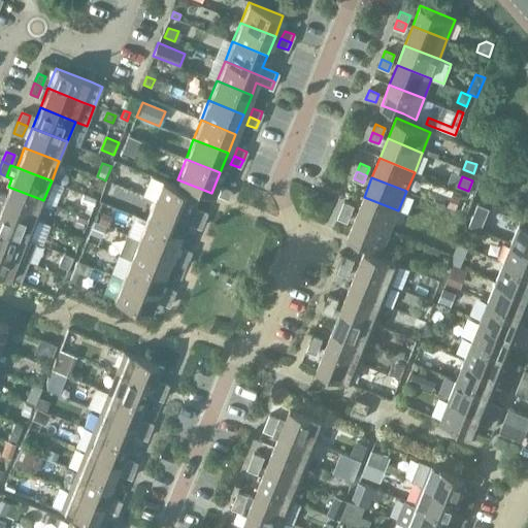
[(161,179),(153,200),(188,213),(196,193),(161,179)]
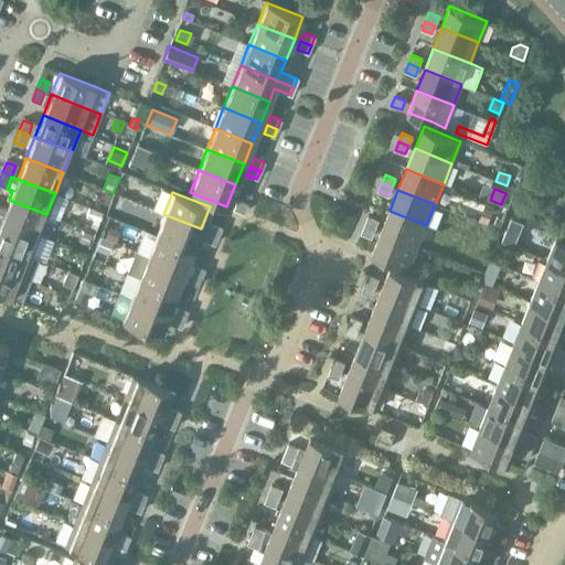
[(0,220),(38,235),(46,214),(9,200),(4,210),(0,208),(0,220)]
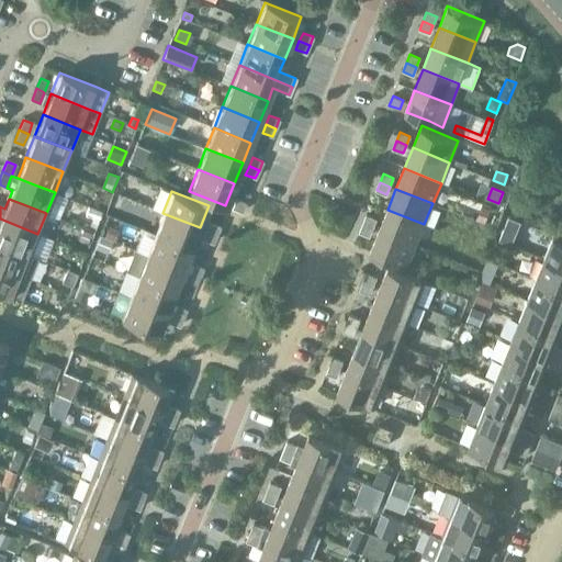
[(236,199),(232,209),(242,212),(246,202),(236,199)]
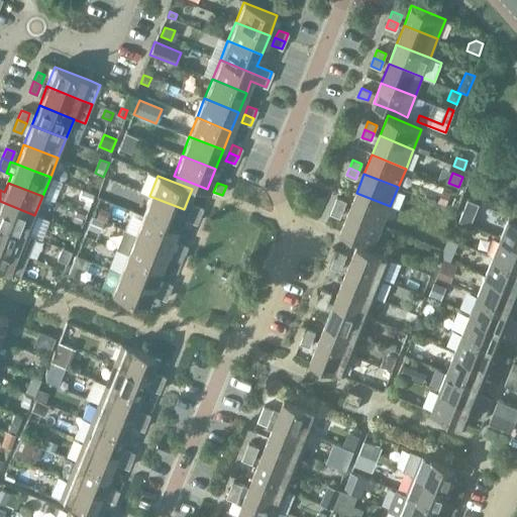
[(79,197),(85,200),(90,202),(93,194),(82,190),(79,197)]
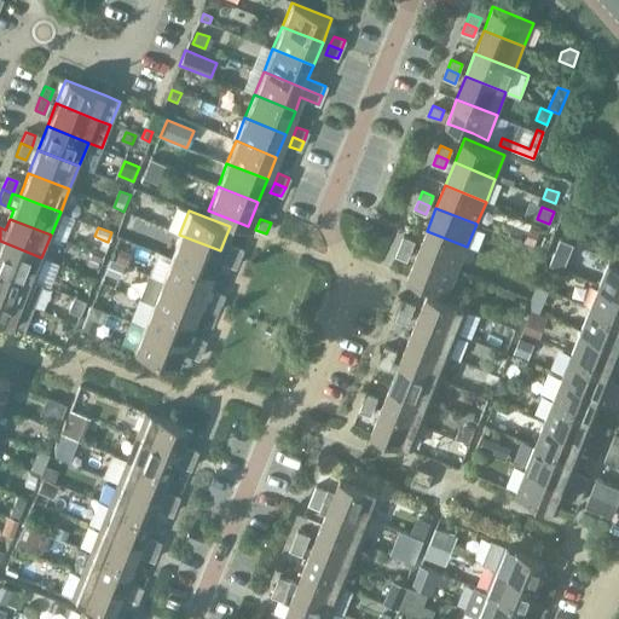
[(530,229),(524,243),(533,247),(539,232),(530,229)]
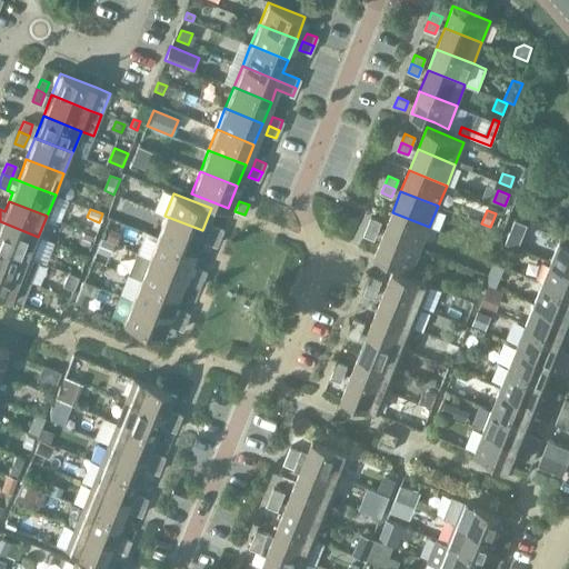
[(392,212),(383,233),(421,248),(429,227),(392,212)]
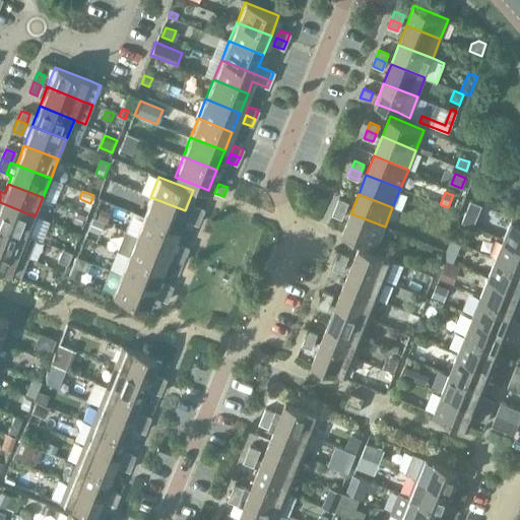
[(150,197),(143,216),(177,230),(185,210),(150,197)]
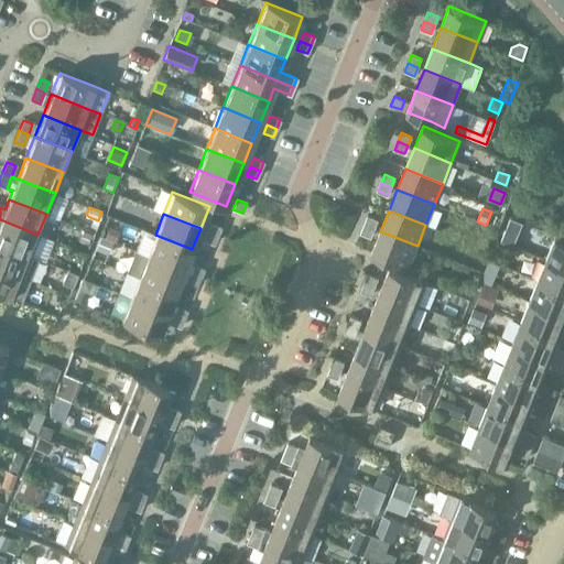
[(368,216),(365,225),(373,228),(377,220),(368,216)]
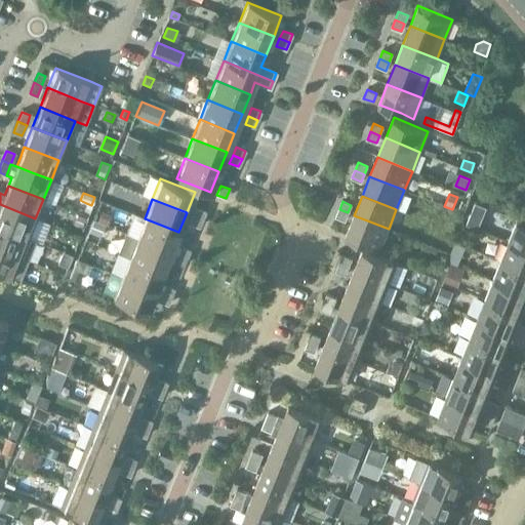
[(475,202),(471,213),(481,216),(484,206),(475,202)]
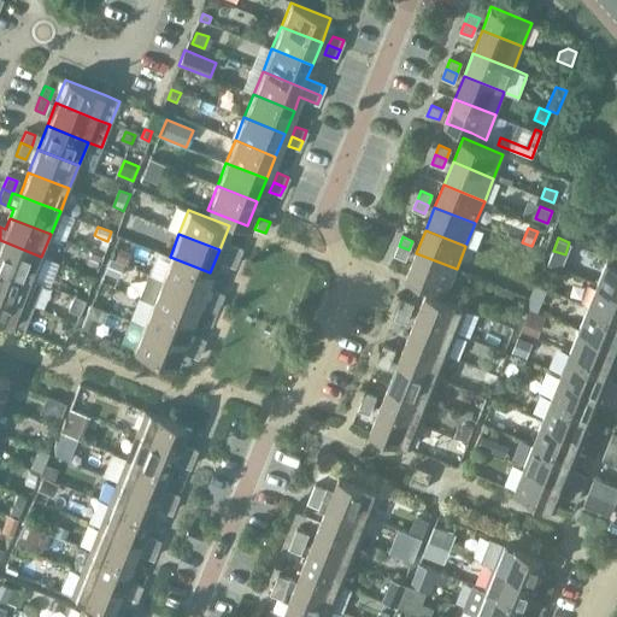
[(0,266),(33,280),(41,257),(0,240),(0,266)]
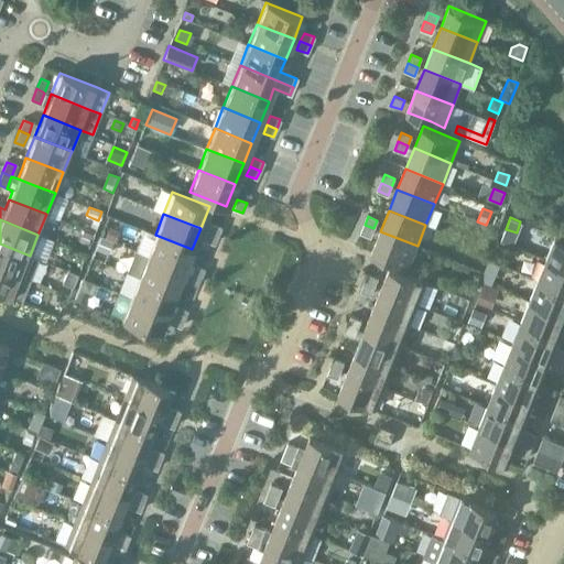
[(210,224),(207,231),(217,236),(220,227),(210,224)]
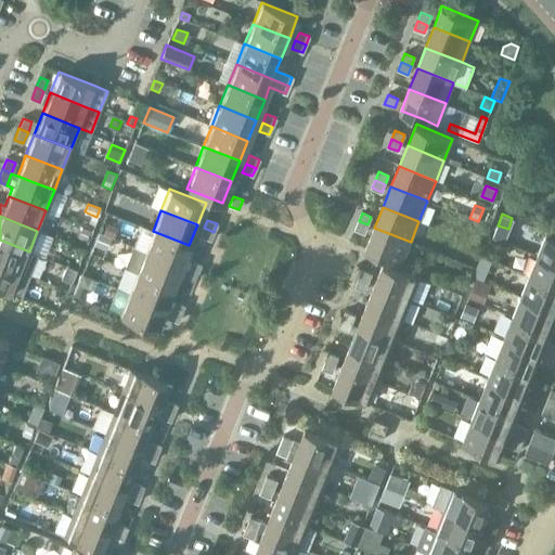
[(368,224),(359,221),(356,229),(364,233),(368,224)]
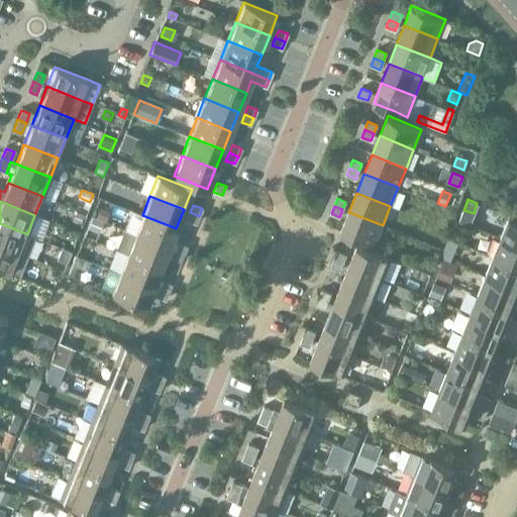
[(100,209),(96,219),(103,222),(104,222),(108,212),(100,209)]
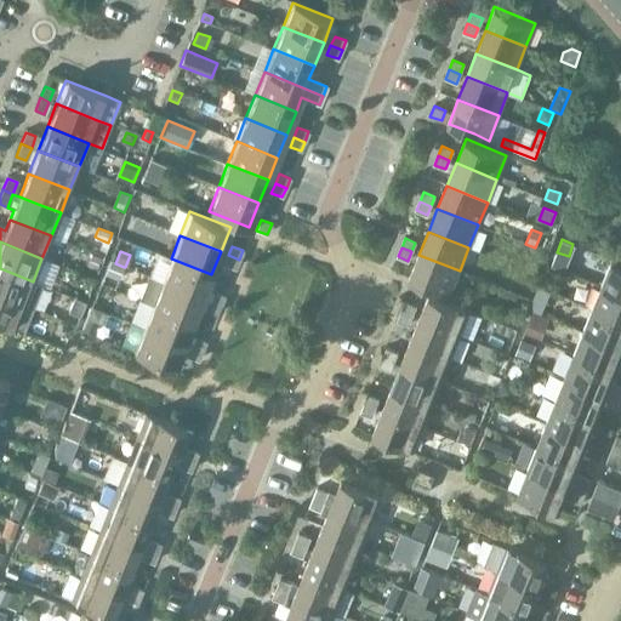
[(101,258),(92,255),(87,266),(96,269),(101,258)]
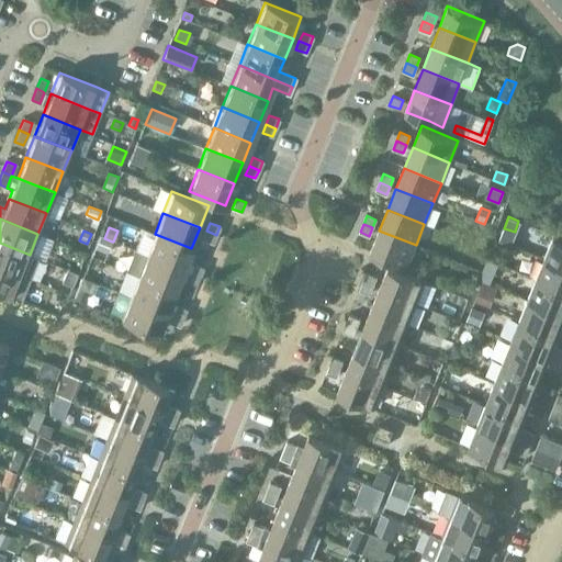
[(216,235),(206,231),(203,239),(213,243),(216,235)]
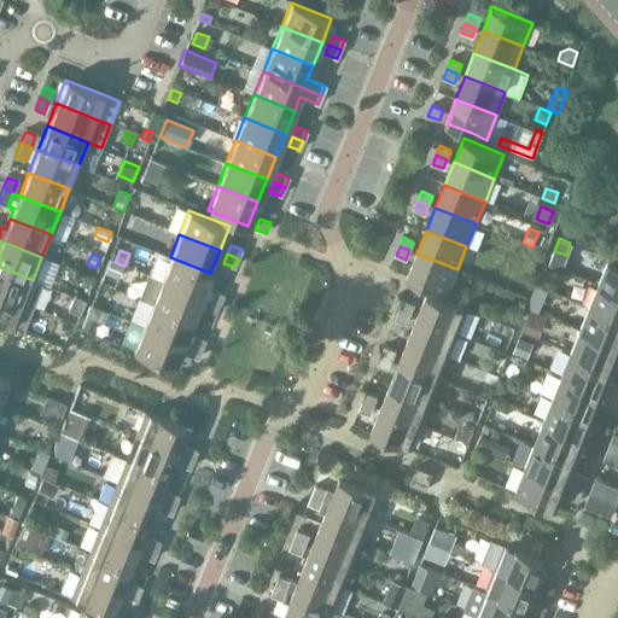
[(458,269),(417,254),(407,278),(448,293),(458,269)]
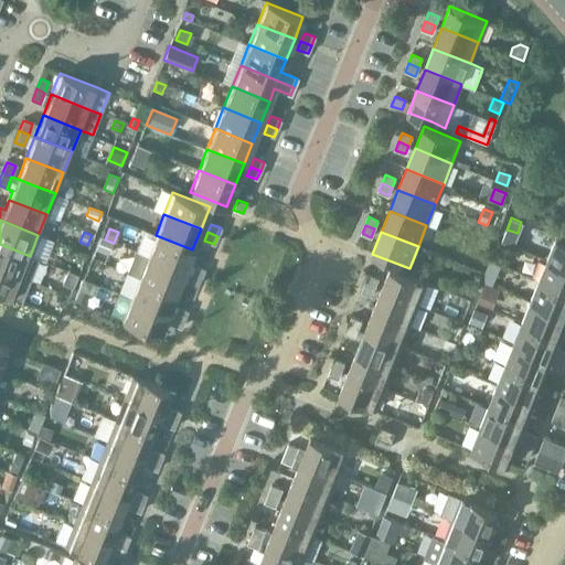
[(156,235),(147,256),(184,270),(192,249),(156,235)]
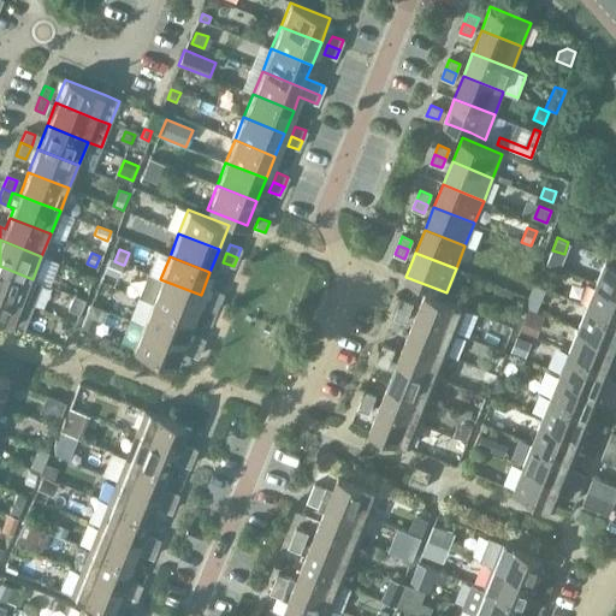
[(108,259),(102,272),(117,278),(123,265),(114,261),(108,259)]
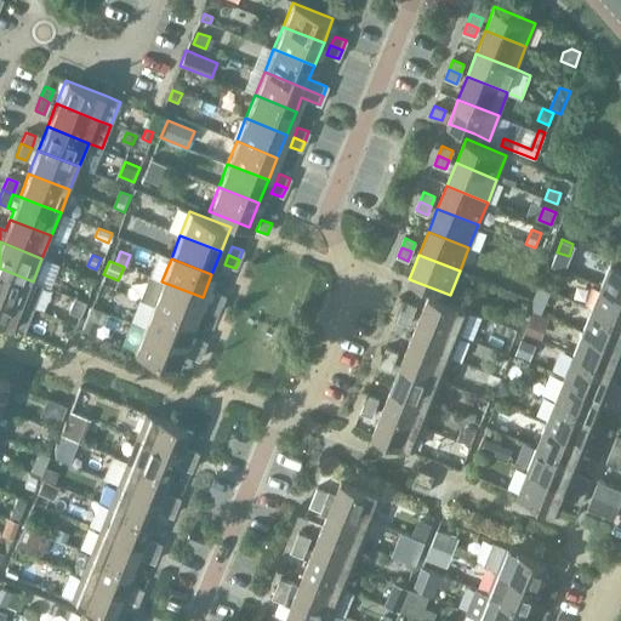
[(602,283),(600,285),(620,292),(620,265),(610,261),(609,265),(602,283)]
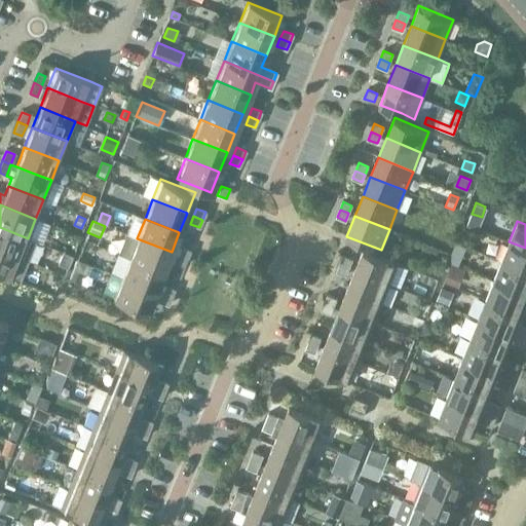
[(0,250),(28,261),(35,241),(28,238),(0,227),(0,250)]
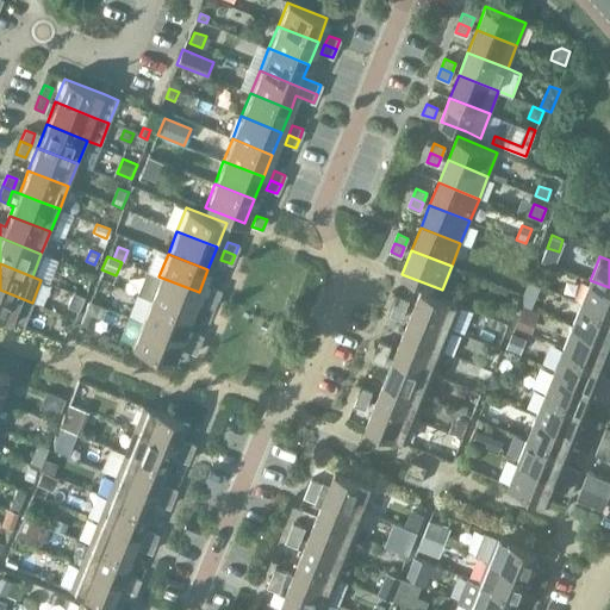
[(159,277),(149,299),(190,315),(199,292),(159,277)]
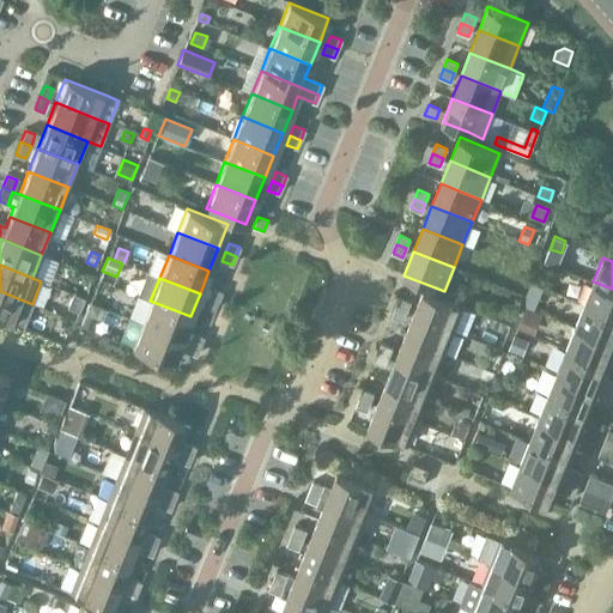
[(612,289),(593,281),(584,304),(612,315),(612,289)]
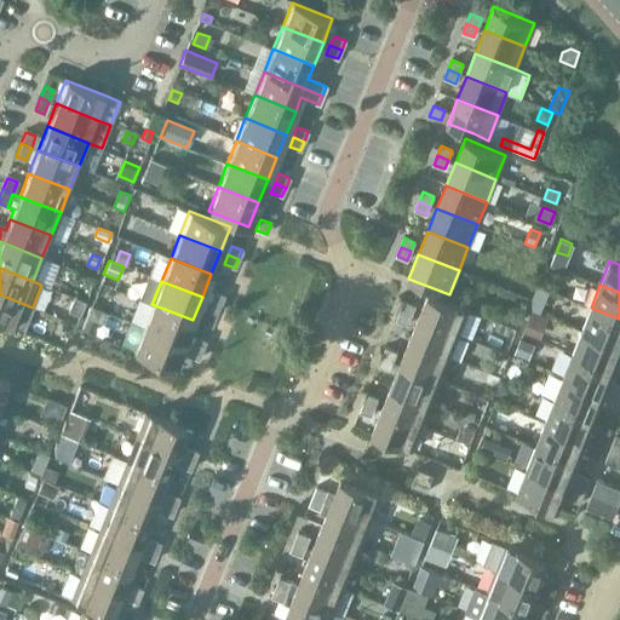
[(538,286),(528,310),(532,310),(541,315),(550,292),(538,286)]
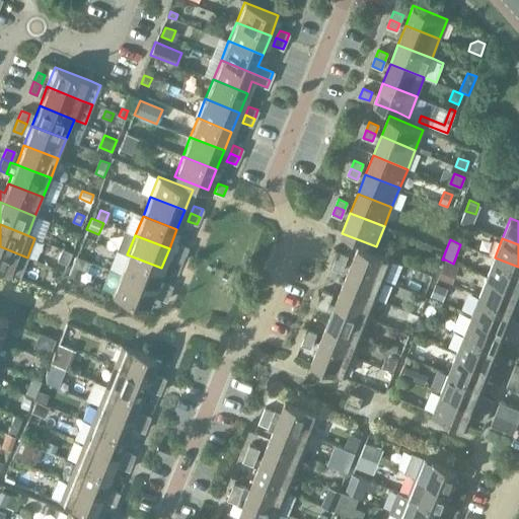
[(178,243),(175,251),(183,254),(187,247),(178,243)]
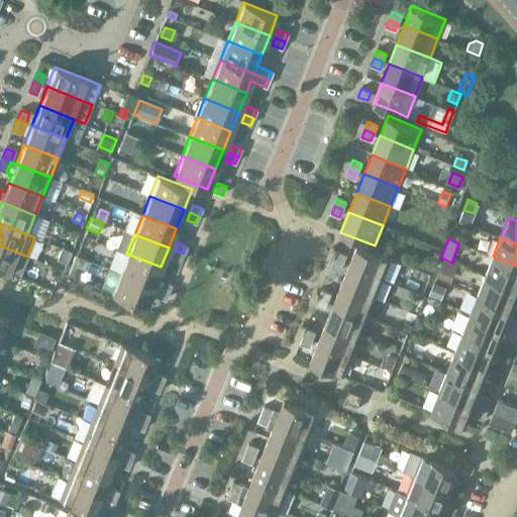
[(27,256),(0,245),(0,269),(19,277),(27,256)]
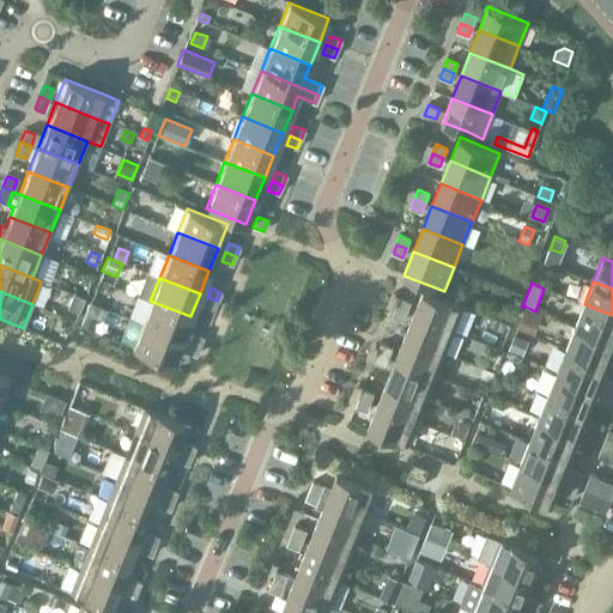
[(413,315),(454,331),(463,307),(423,291),(413,315)]
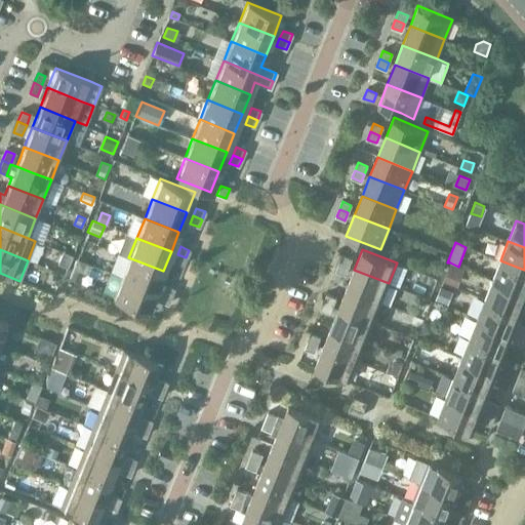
[(57,264),(67,267),(72,255),(62,251),(57,264)]
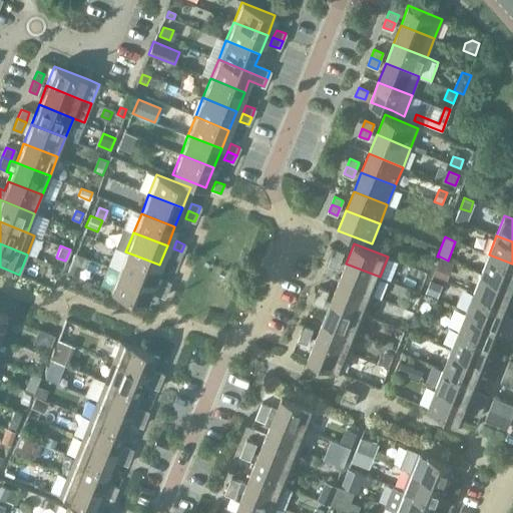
[(181,251),(173,248),(169,257),(178,261),(181,251)]
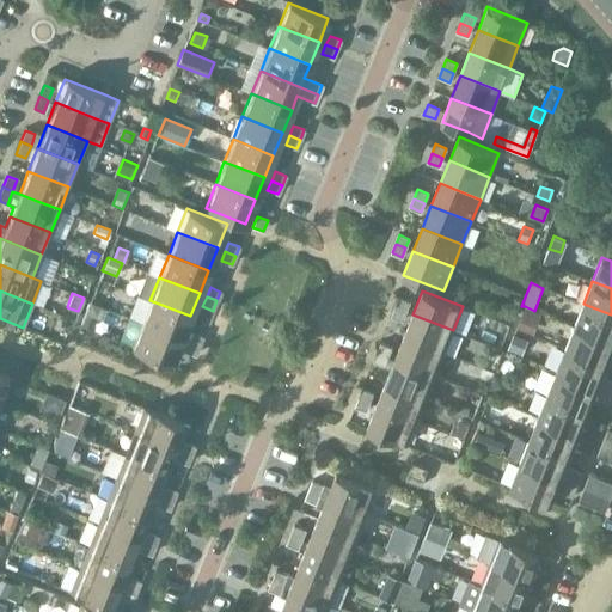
[(399,298),(396,307),(405,312),(410,303),(399,298)]
